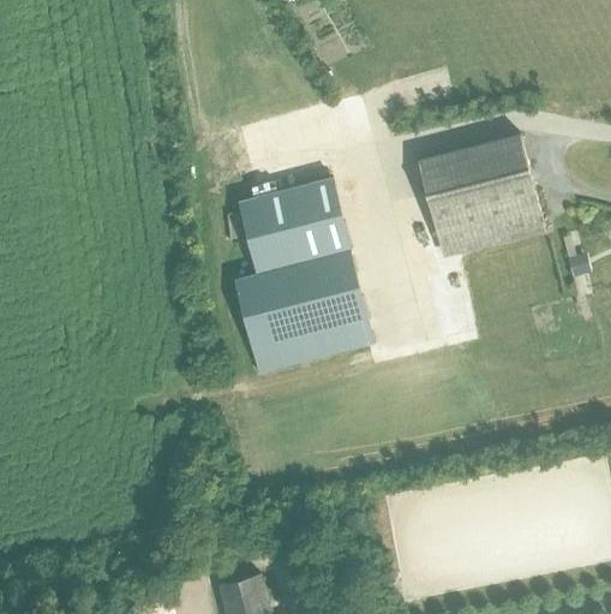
[(417,160),(441,252),(543,226),(520,135),(417,160)]
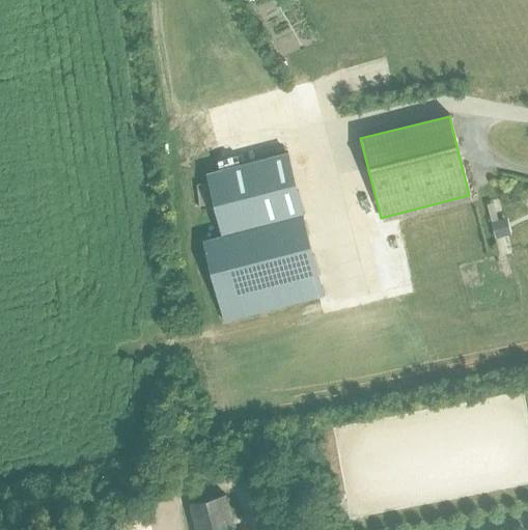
[(201,241),(222,323),(323,297),(286,152),(204,173),(220,235),(201,241)]
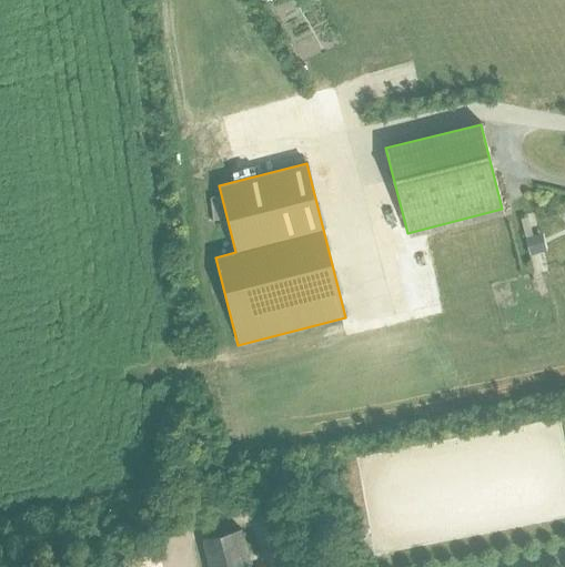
[(411,301),(429,297),(417,250),(401,254),(411,301)]
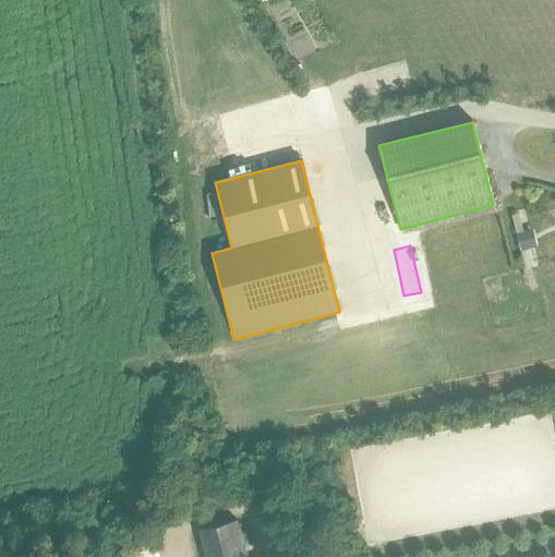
[(197,529),(204,556),(244,556),(234,519),(197,529)]
